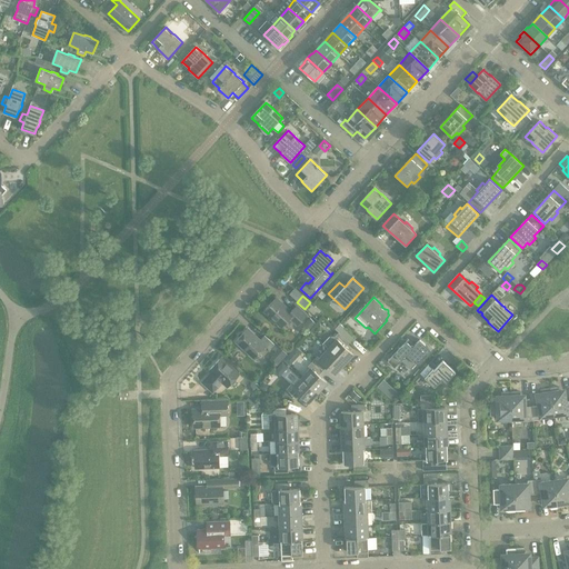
[(276,298),(265,311),(270,317),(270,319),(275,323),(276,322),(281,327),(288,320),(291,320),(297,326),(307,316),(297,306),(291,312),(276,298)]
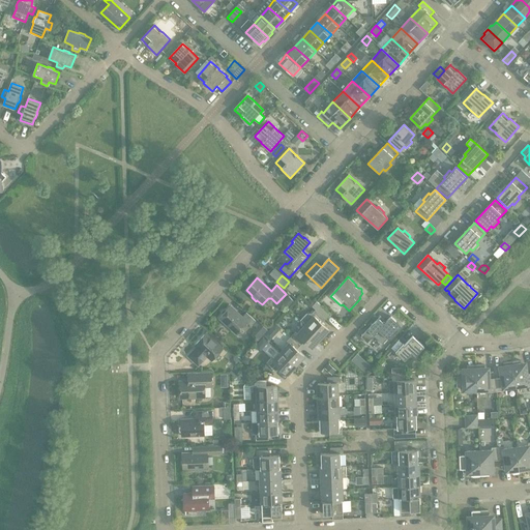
[(289,297),(284,302),(289,307),(294,301),(289,297)]
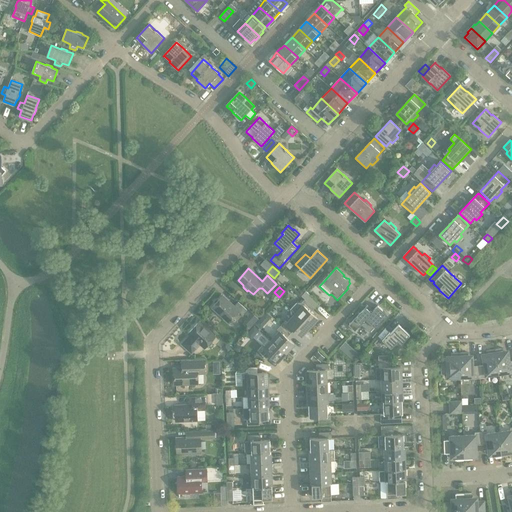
[(301,296),(315,309),(320,304),(306,291),(301,296)]
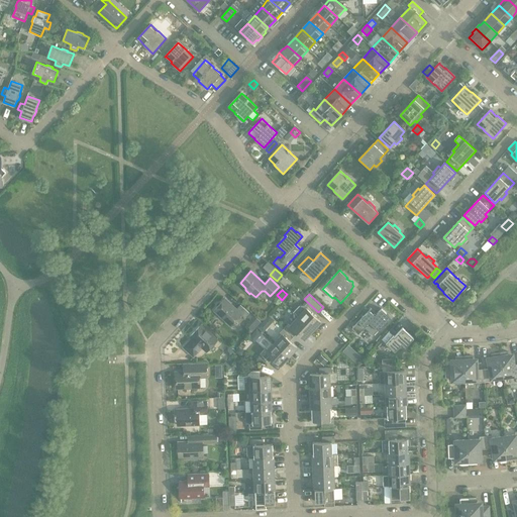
[(214,310),(231,326),(241,315),(244,318),(249,313),(240,305),(236,309),(225,299),(214,310)]
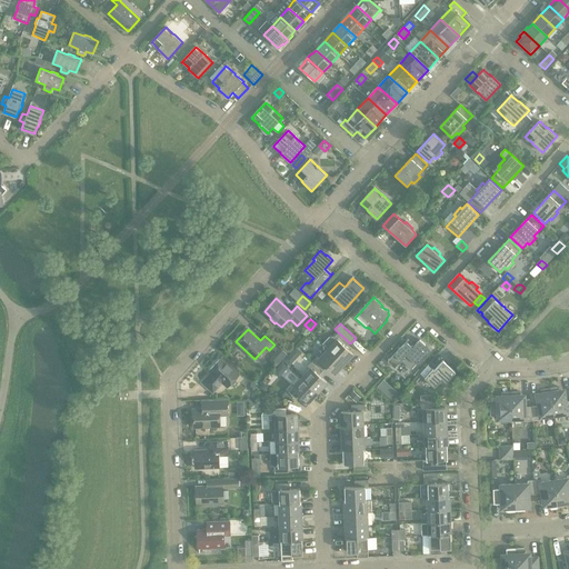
[(323,345),(328,349),(343,363),(352,353),(345,347),(349,342),(339,333),(335,337),(330,338),(323,345)]
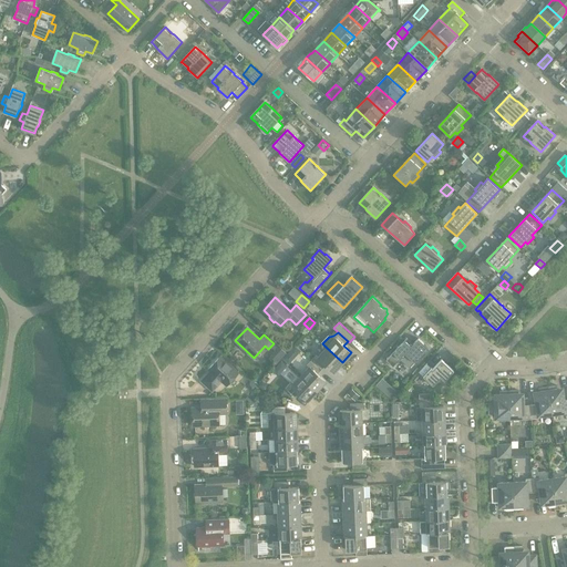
[(405,341),(408,339),(406,338),(387,361),(393,367),(400,359),(410,368),(418,359),(419,360),(429,350),(422,344),(424,343),(419,339),(411,347),(405,341)]
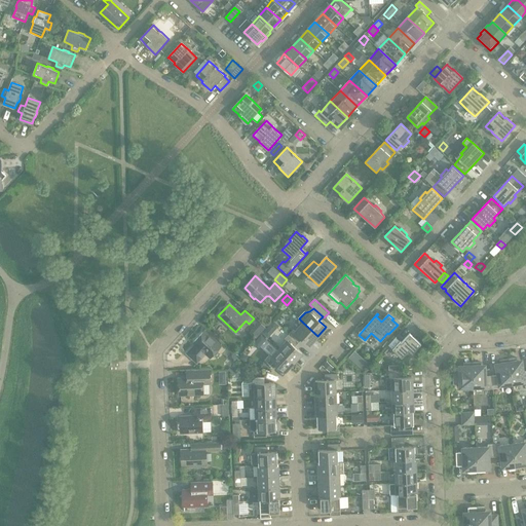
[(293,330),(289,334),(298,343),(302,339),(309,345),(317,336),(303,323),(295,332),(293,330)]
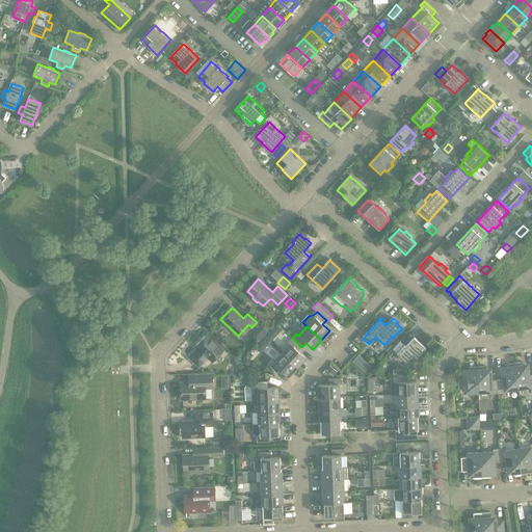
[(269,333),(265,337),(271,342),(274,338),(269,333)]
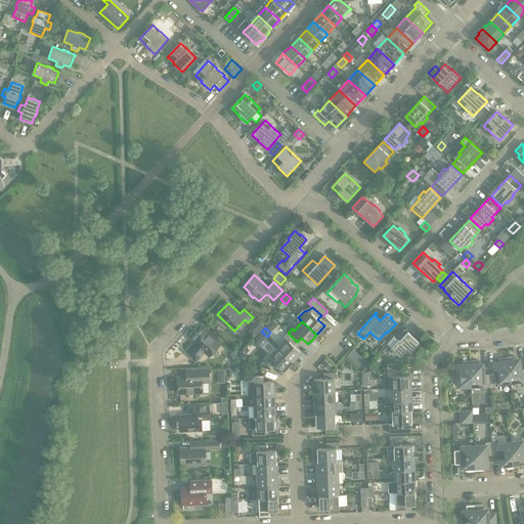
[(192,346),(186,352),(197,361),(205,352),(210,356),(220,345),(204,330),(192,342),(194,344),(192,346)]
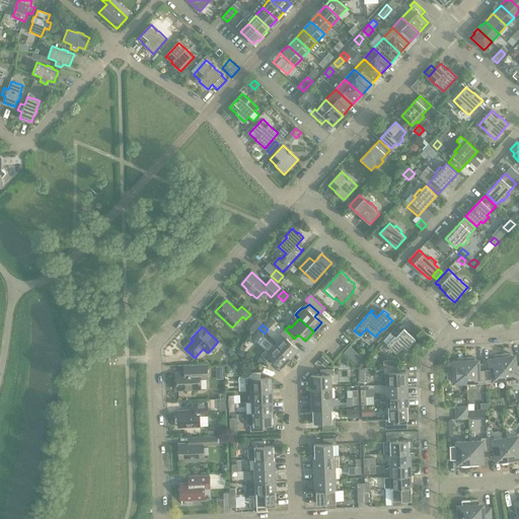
[(283,337),(276,345),(290,358),(298,349),(291,343),(294,339),(285,329),(281,335),(283,337)]
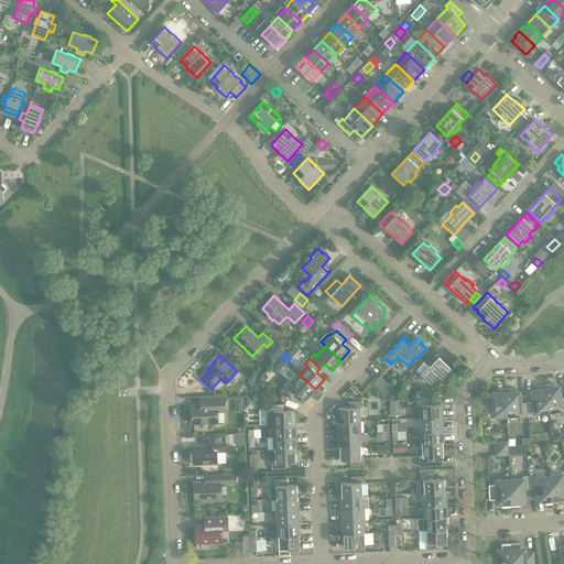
[(424,362),(416,370),(431,383),(438,376),(442,379),(452,369),(440,358),(431,368),(424,362)]
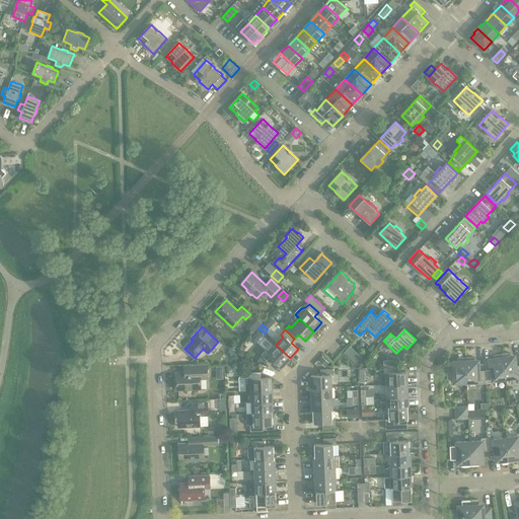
[(290,358),(276,345),(268,353),(266,351),(262,356),(271,364),(275,360),(282,367),(290,358)]
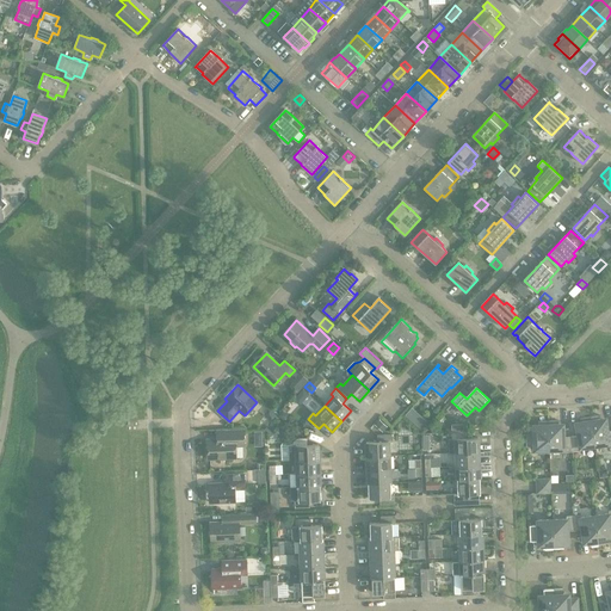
[(269,409),(264,414),(272,421),(277,417),(269,409)]
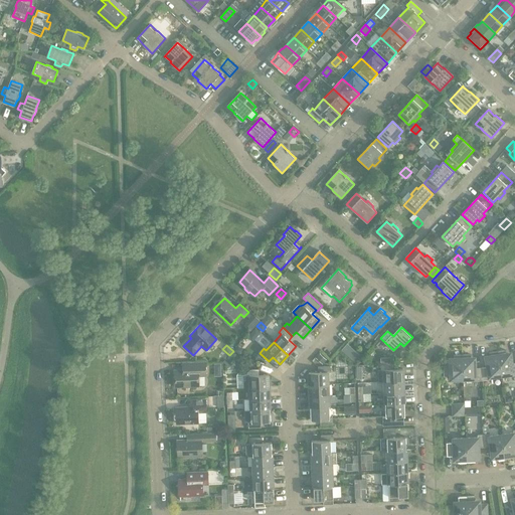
[(506,350),(498,352),(501,376),(513,374),(514,376),(514,375),(514,363),(512,364),(511,355),(507,355),(506,350)]
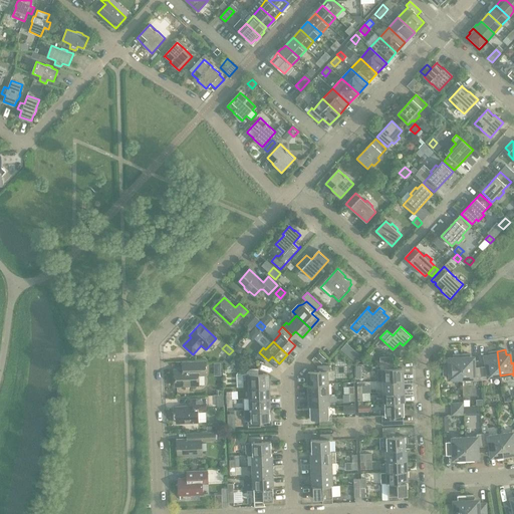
[(486,366),(480,367),(482,379),(489,379),(488,376),(500,375),(497,351),(488,352),(489,357),(485,357),(486,366)]
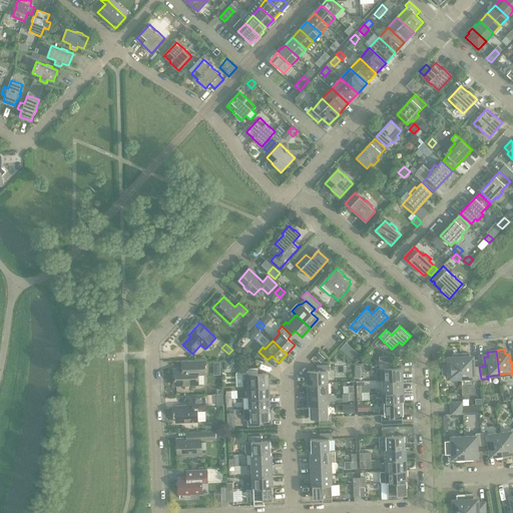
[(319,353),(315,357),(322,363),(326,359),(319,353)]
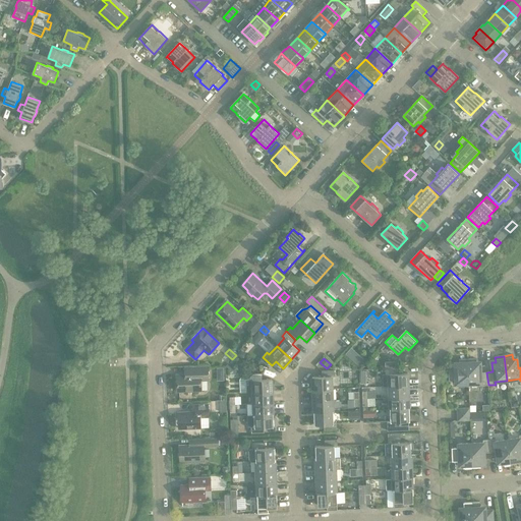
[(468,384),(467,359),(459,359),(459,364),(455,365),(455,367),(448,367),(449,381),(456,381),(456,385),(468,384)]
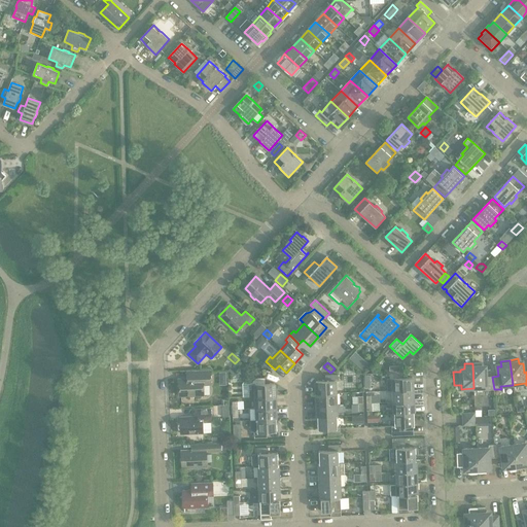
[(482,363),(472,363),(473,388),(486,388),(486,390),(494,389),(492,377),(486,377),(486,367),(482,369),(482,363)]
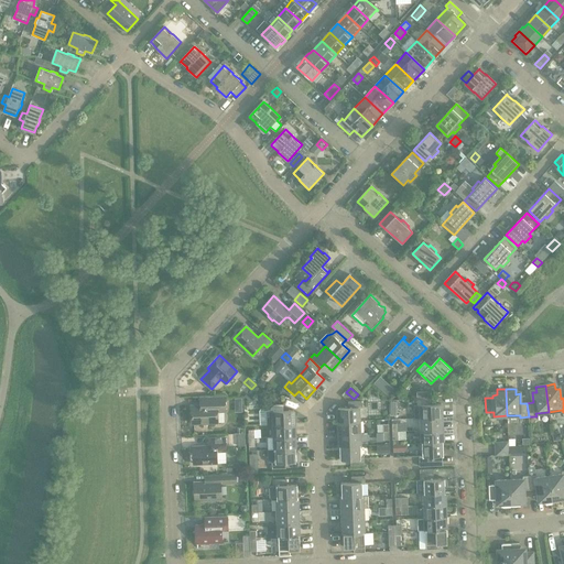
[(251,390),(247,396),(250,399),(256,393),(251,390)]
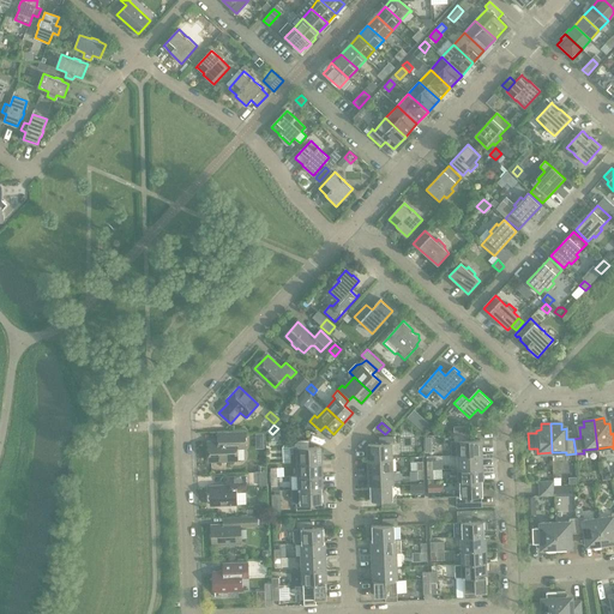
[(227,441),(209,443),(209,462),(238,461),(236,441),(245,441),(245,432),(227,433),(227,441)]
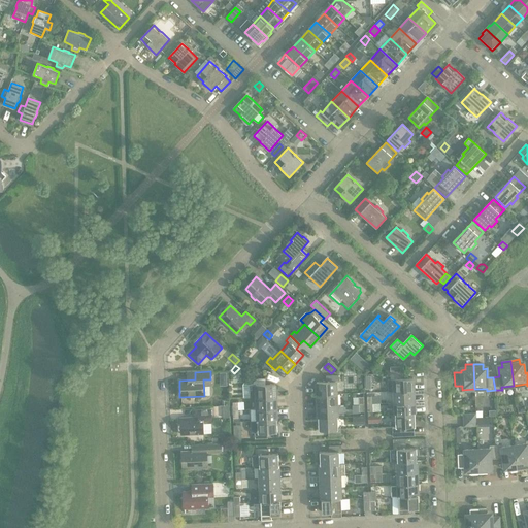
[(394,380),(394,392),(414,391),(414,378),(403,378),(403,373),(397,373),(390,373),(391,380),(394,380)]
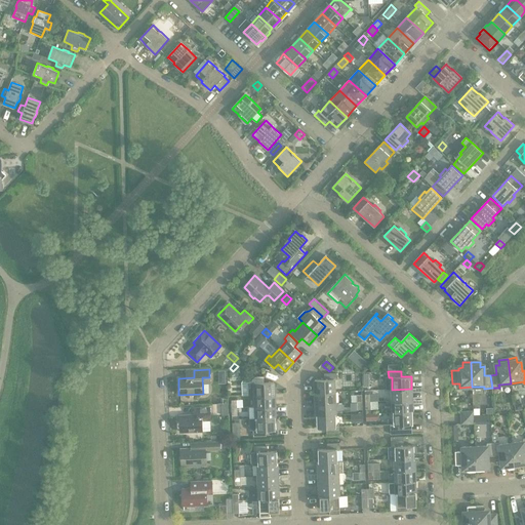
[(315,380),(315,393),(334,392),(334,380),(337,380),(337,373),(324,374),(324,379),(315,380)]
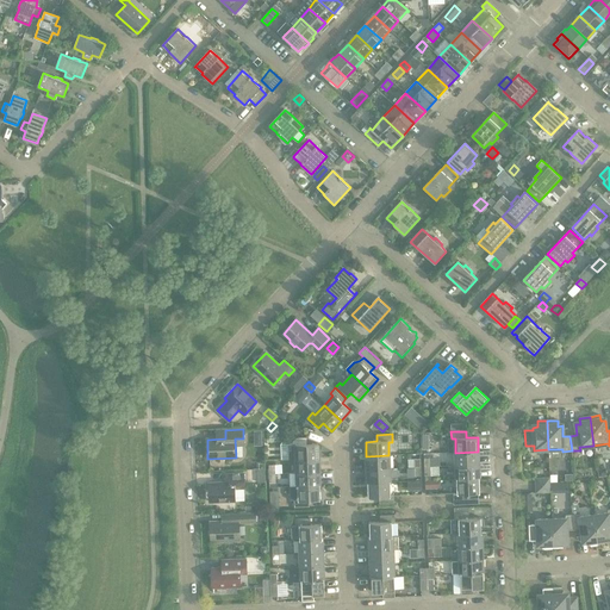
[(292,439),(292,446),(288,446),(288,459),(296,459),(318,459),(318,444),(306,444),(306,437),(292,439)]
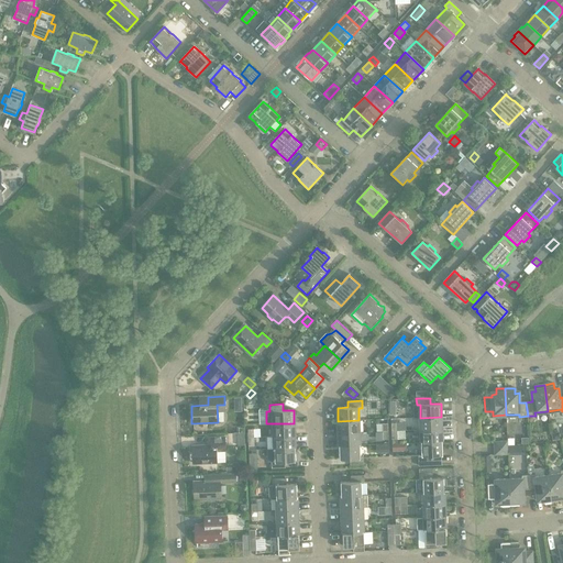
[(441,417),(420,418),(421,430),(442,429),(441,417)]
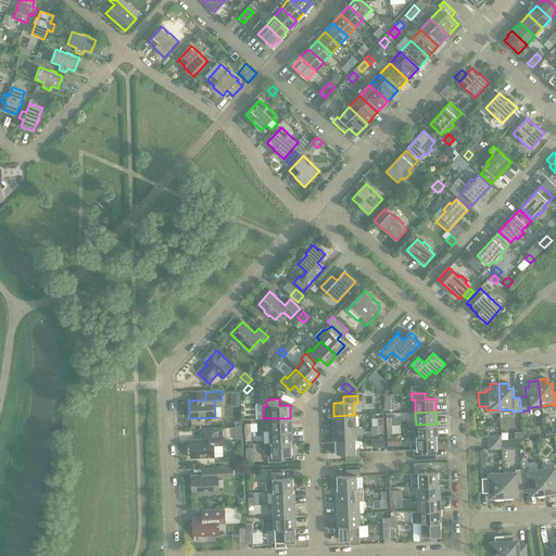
[(354,415),(333,416),(335,428),(355,427),(354,415)]
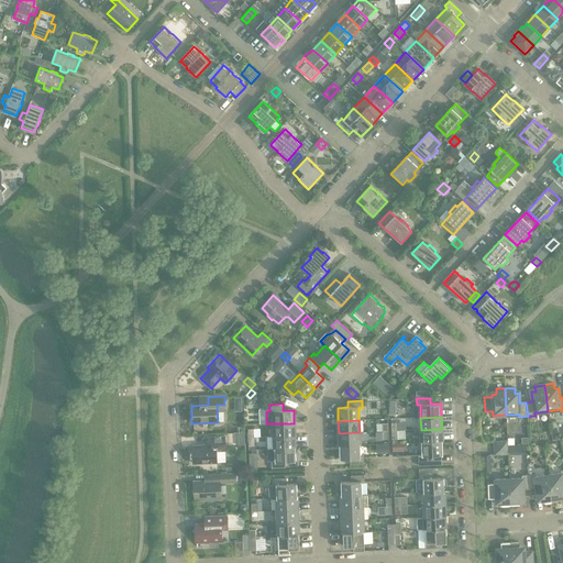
[(294,423),(273,423),(274,437),(295,435),(294,423)]
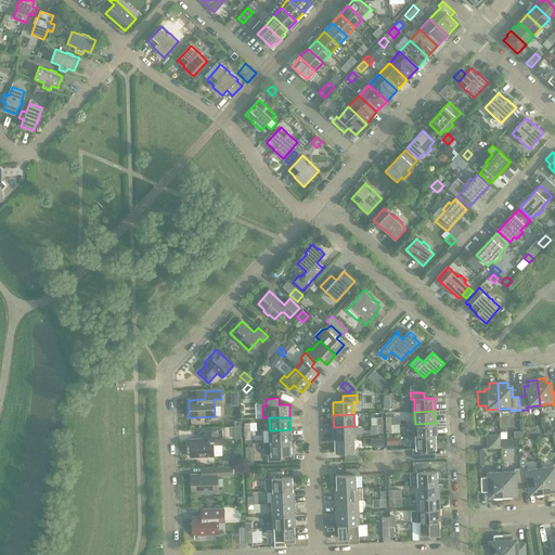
[(436,423),(415,424),(415,436),(436,436),(436,423)]
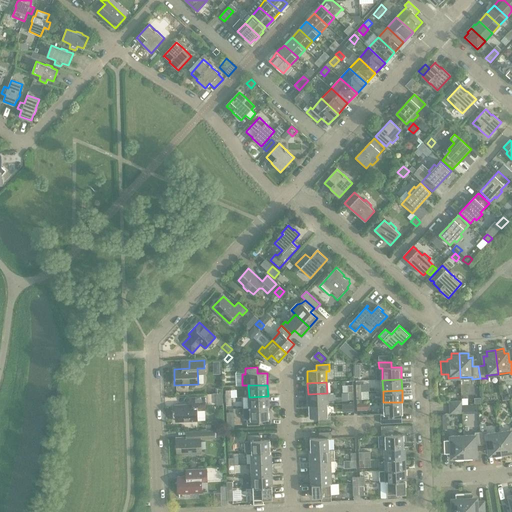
[(327,393),(308,394),(308,406),(327,405),(327,393)]
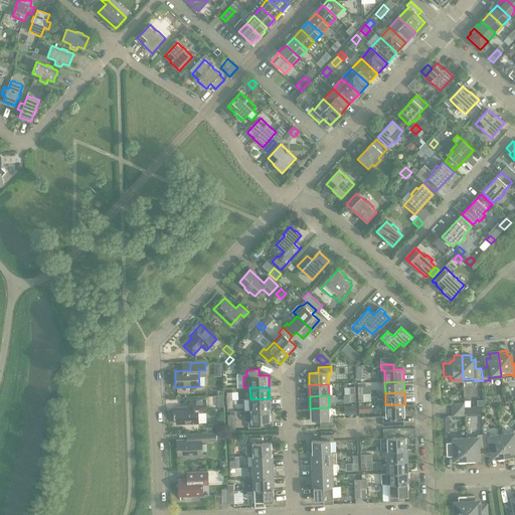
[(270,398),(250,399),(250,410),(270,409),(270,398)]
